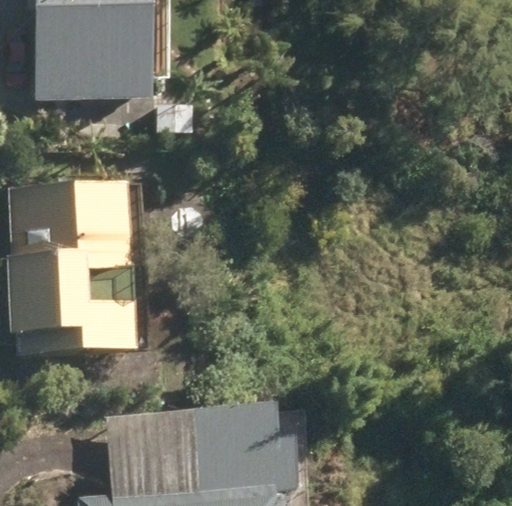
[(22,125),(58,126),(58,98),(152,98),(153,77),(172,78),(171,0),(34,0),(35,98),(22,97),(22,125)]
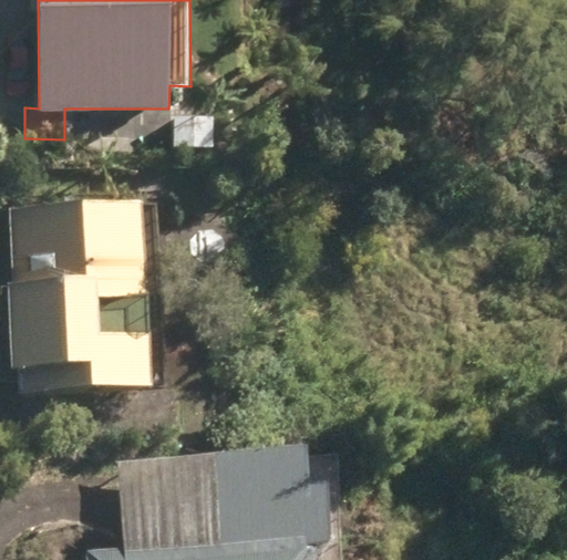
[(174,145),(216,145),(215,111),(173,112),(174,145)]
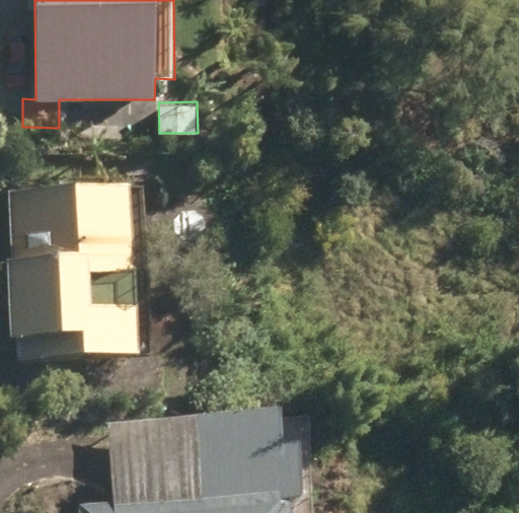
[(28,350),(28,358),(151,353),(145,181),(9,187),(10,207),(0,206),(0,220),(0,232),(11,230),(12,258),(6,259),(8,337),(14,336),(15,351),(28,350)]
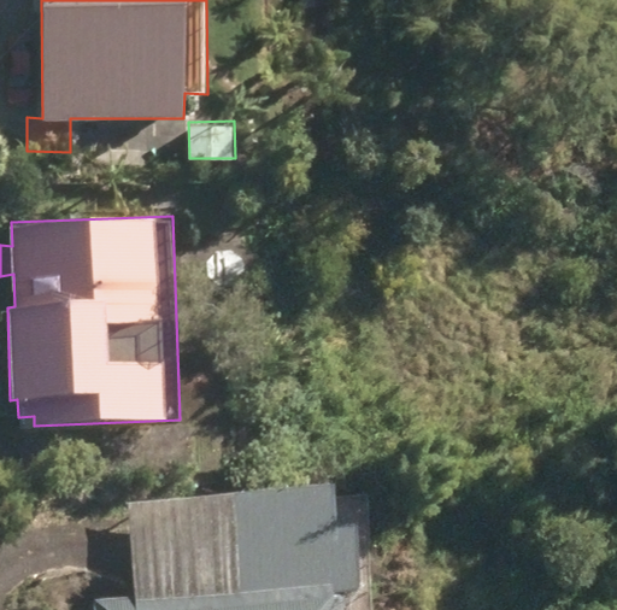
[(210,244),(211,283),(247,282),(245,242),(210,244)]
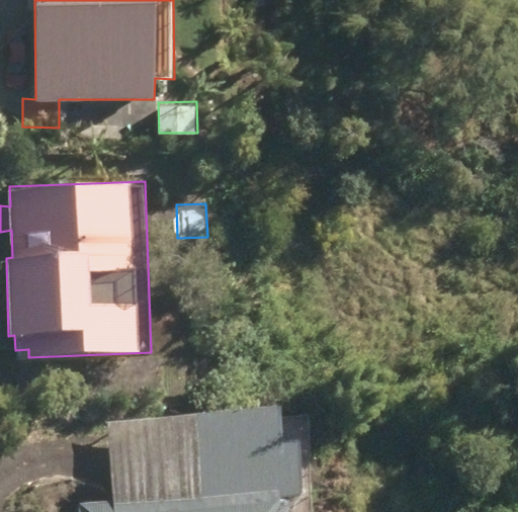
[(286,511),(286,497),(300,496),(297,440),(281,441),(279,408),(106,419),(112,501),(77,504),(76,511),(286,511)]
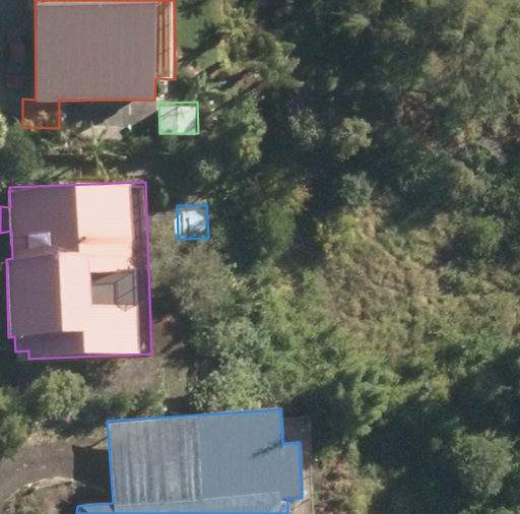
All buildings are outlined.
